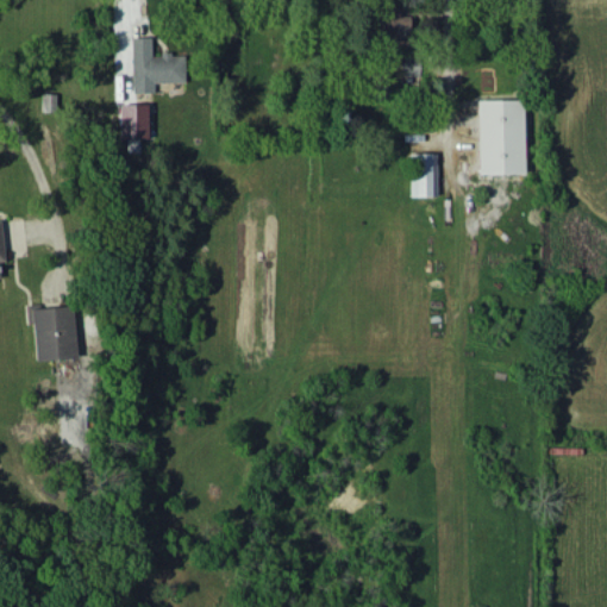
[(411,14),(383,13),(382,48),(411,48),(411,14)]
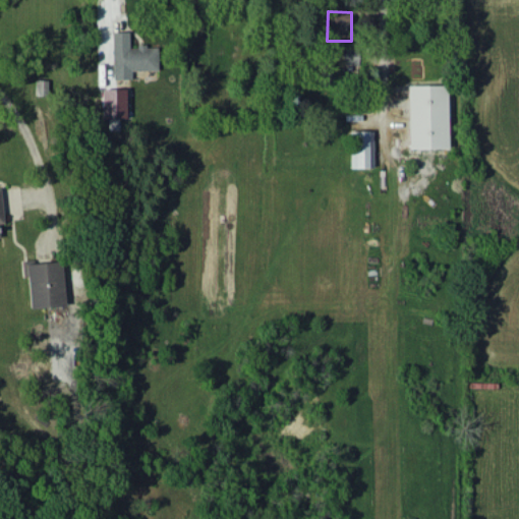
[(114,34),(115,80),(133,80),(133,72),(160,71),(159,48),(130,48),(130,34),(114,34)]
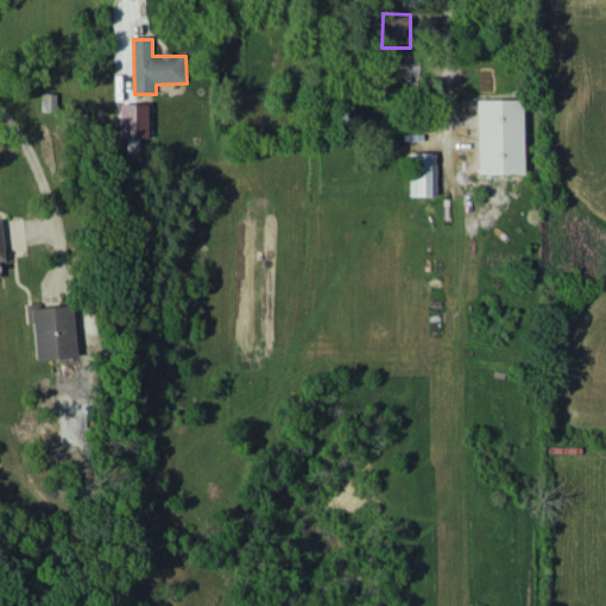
[(478,175),(524,175),(525,102),(479,101),(478,175)]
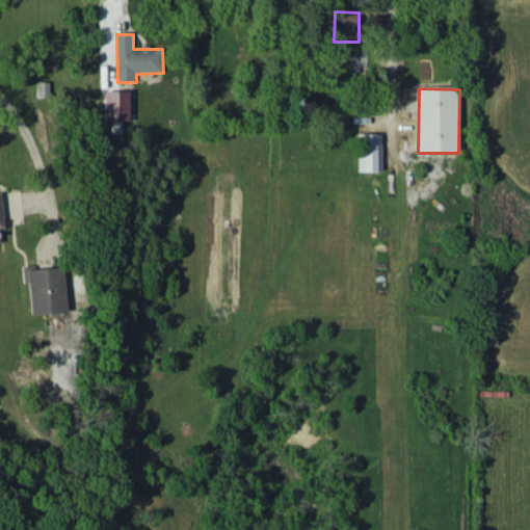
[(130,93),(105,94),(106,123),(131,122),(130,93)]
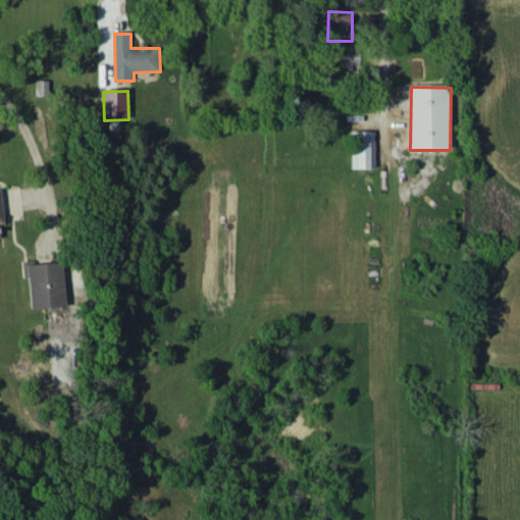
[(375,133),(352,134),(353,169),(375,169),(375,133)]
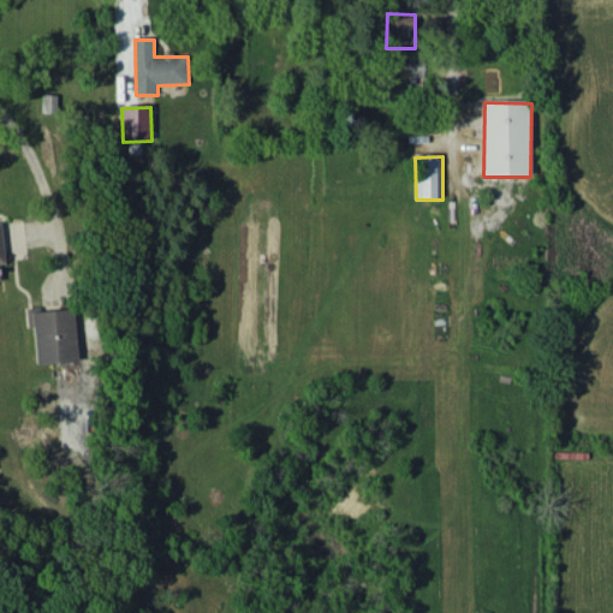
[(36,364),(78,363),(76,310),(34,313),(36,364)]
